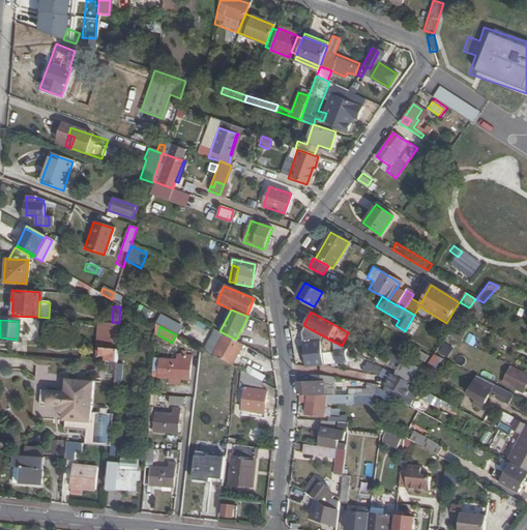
[(342,346),(309,328),(302,333),(306,366),(348,361),(347,351),(350,350),(342,346)]
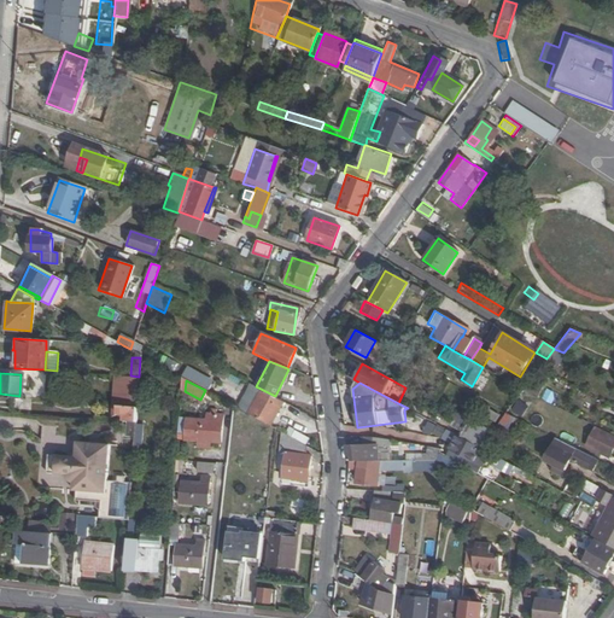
[(275,396),(261,389),(251,408),(249,413),(272,425),(282,401),(278,398),(275,396)]
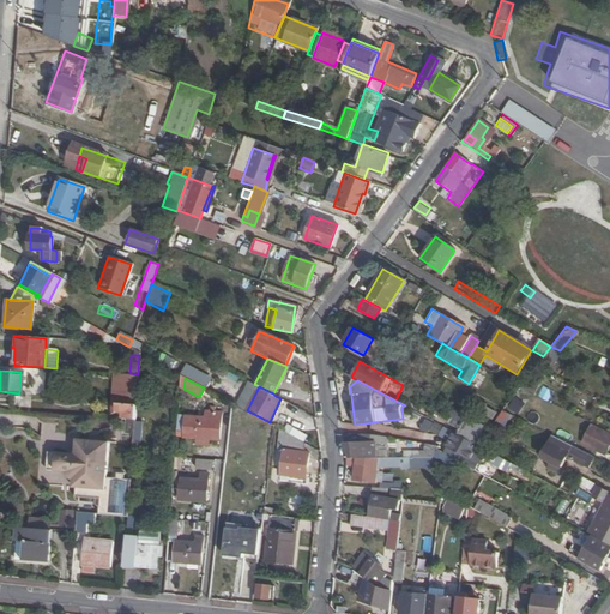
[(507,407),(515,414),(523,405),(514,398),(507,407)]
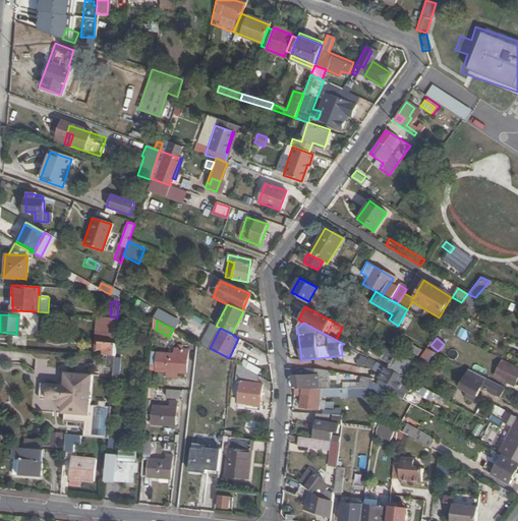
[(115,342),(99,341),(99,349),(106,349),(106,353),(102,352),(102,354),(106,354),(114,355),(115,342)]
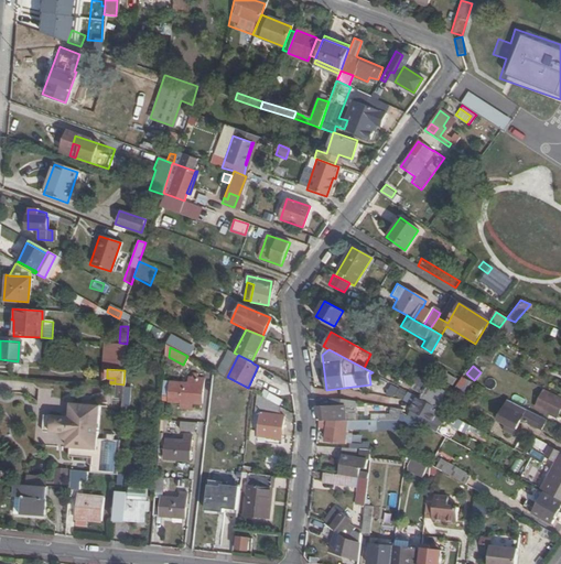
[(438,369),(434,376),(446,382),(450,376),(438,369)]
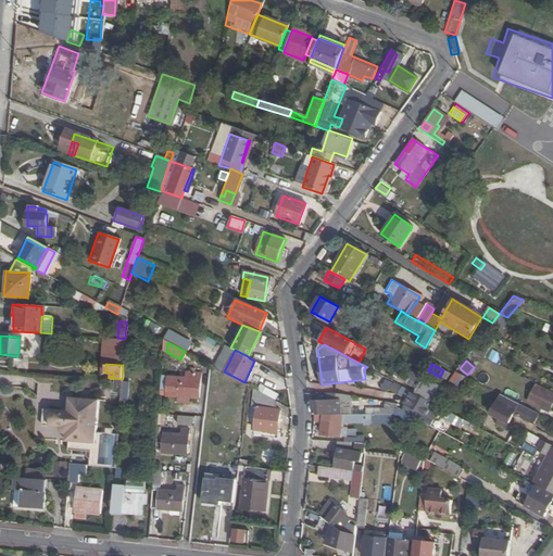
[(185,378),(167,376),(166,394),(197,396),(199,371),(185,371),(185,378)]
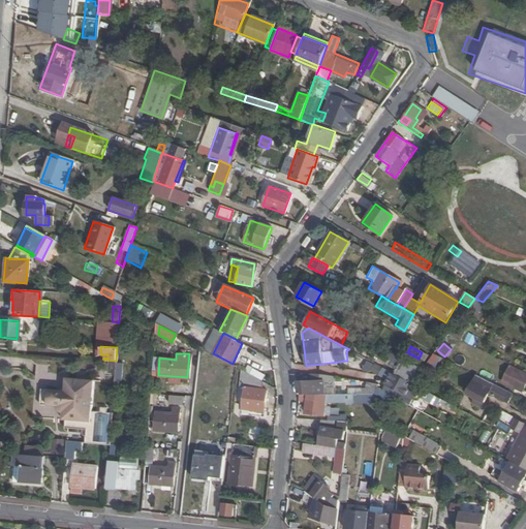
[(442,359),(433,353),(425,364),(432,369),(436,363),(439,364),(442,359)]
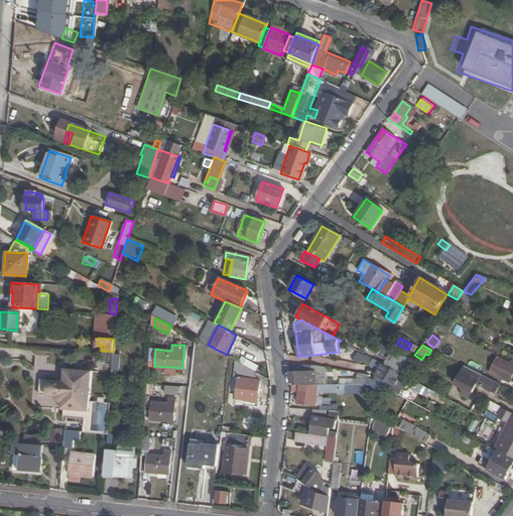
[(113,355),(113,352),(105,351),(104,364),(112,364),(113,355)]
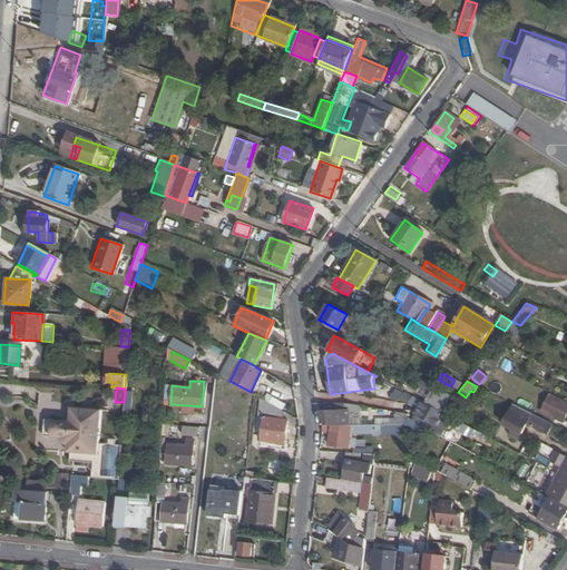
[(392,390),(390,400),(398,402),(400,392),(392,390)]
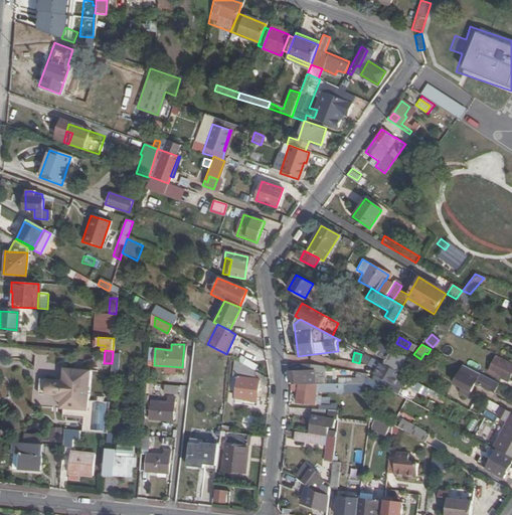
[(46,355),(34,354),(30,406),(88,411),(92,370),(63,368),(63,374),(59,375),(58,376),(56,379),(44,378),(46,355)]
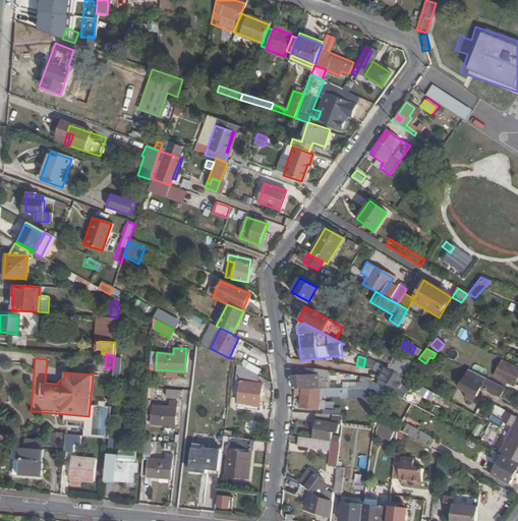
[(404,377),(413,365),(402,359),(395,371),(404,377)]
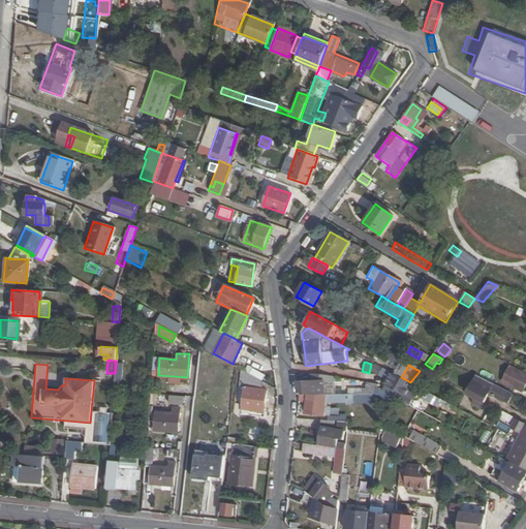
[(525,373),(508,365),(500,380),(521,391),(525,383),(525,382),(525,373)]
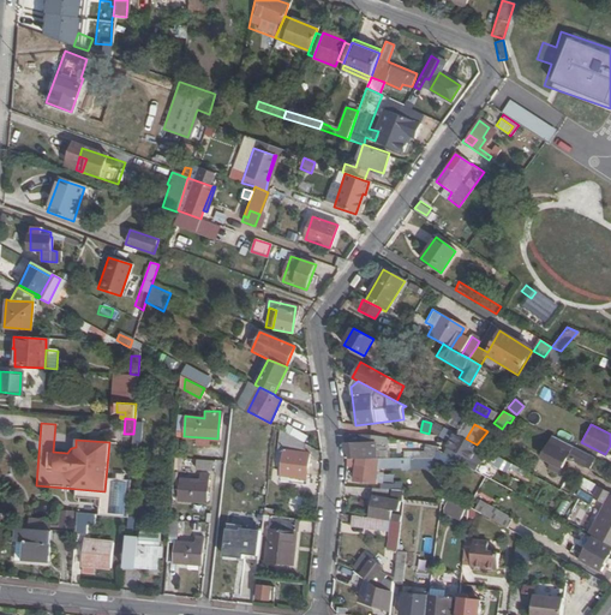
[(291,435),(304,442),(307,437),(294,430),(291,435)]
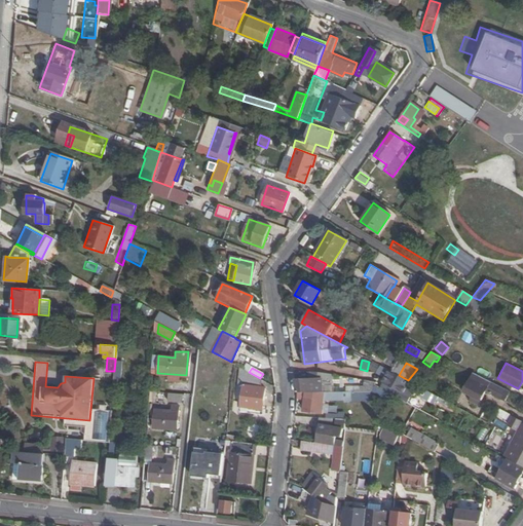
[(428,391),(408,380),(399,375),(391,371),(387,378),(424,399),(428,391)]
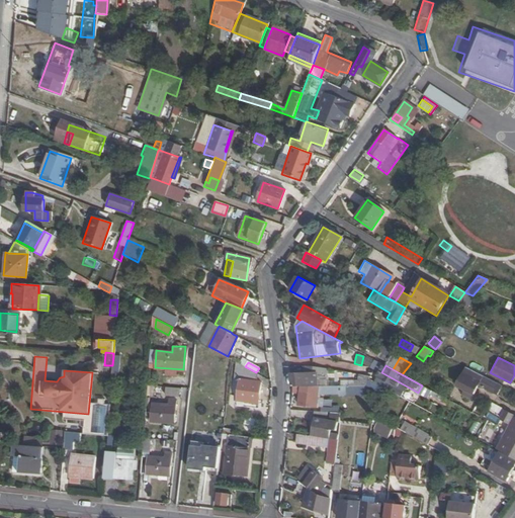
[(290,374),(292,385),(307,385),(317,385),(318,378),(313,378),(313,373),(324,373),(325,368),(317,366),(307,367),(307,374),(290,374)]
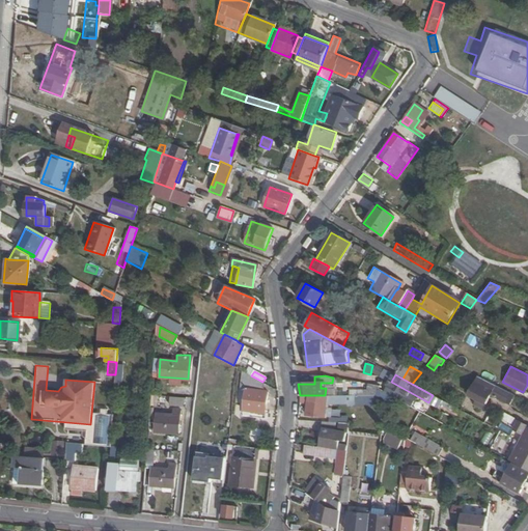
[(509,401),(512,395),(478,378),(470,394),(484,402),(485,401),(487,399),(489,395),(505,403),(506,400),(509,401)]
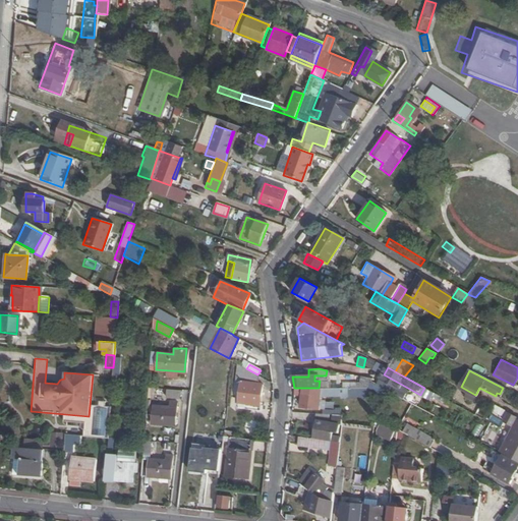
[(257,377),(244,371),(243,385),(240,385),(239,404),(261,406),(263,387),(256,386),(257,377)]
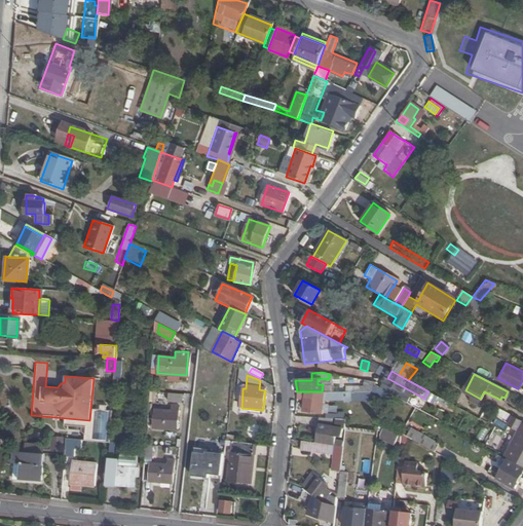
[(297,391),(296,400),(304,401),(305,393),(311,393),(311,391),(297,391)]
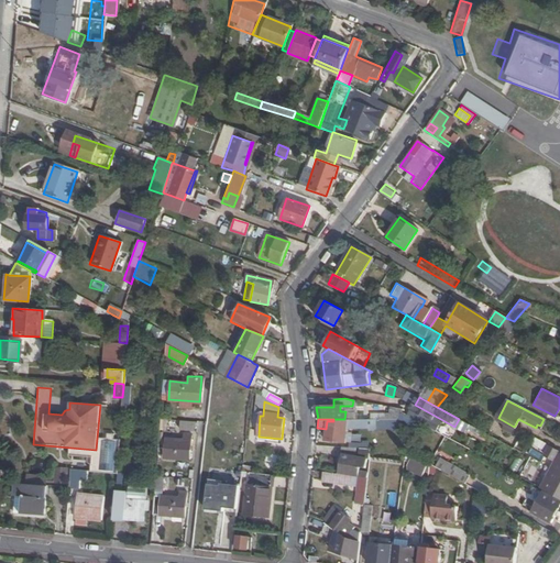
[(327,421),(326,429),(325,441),(343,442),(346,419),(344,419),(333,419),(333,421),(327,421)]
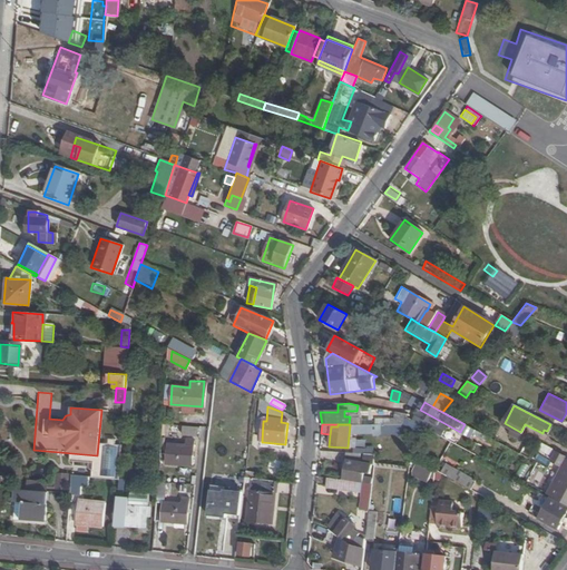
[(398,430),(397,424),(378,424),(377,431),(377,433),(396,433),(398,430)]
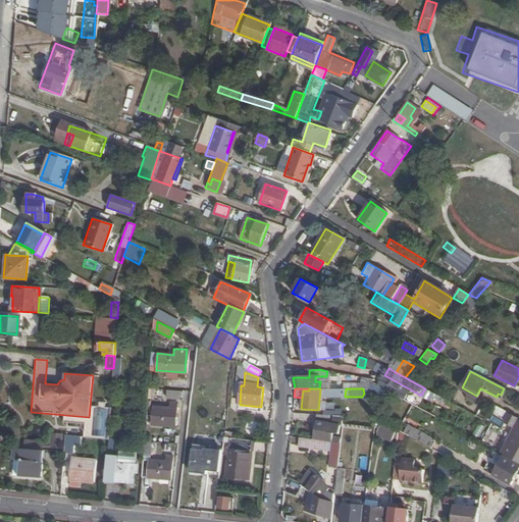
[(436,395),(425,388),(421,396),(432,403),(436,395)]
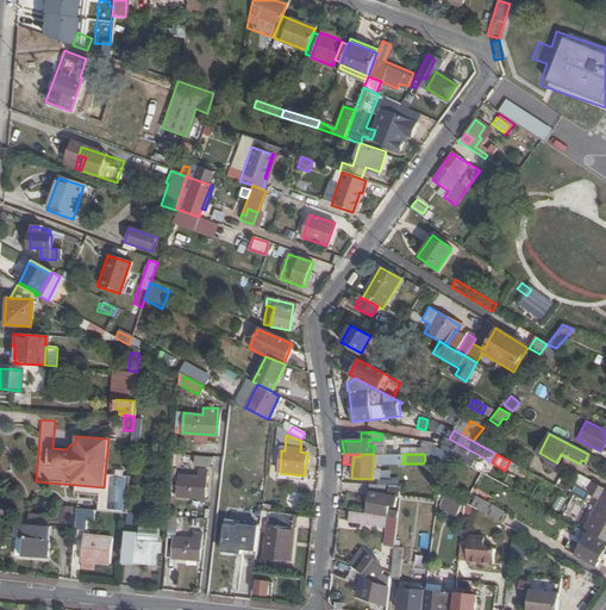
[(173,465),(188,465),(189,456),(173,455),(173,465)]
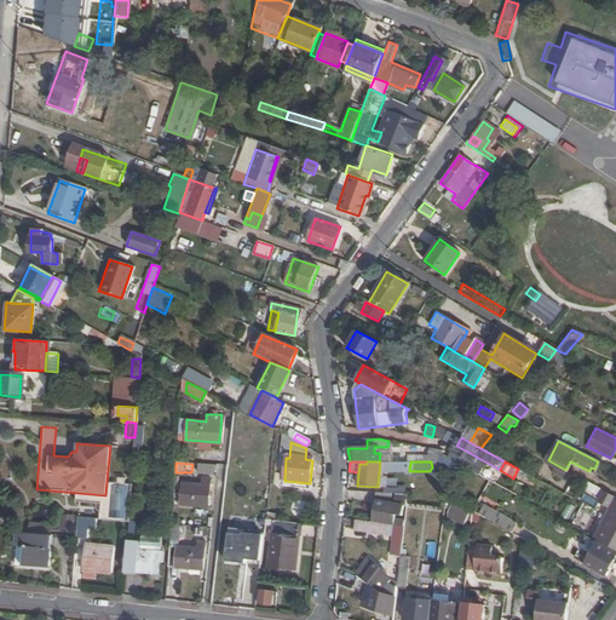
[(197,463),(197,472),(213,474),(213,464),(197,463)]
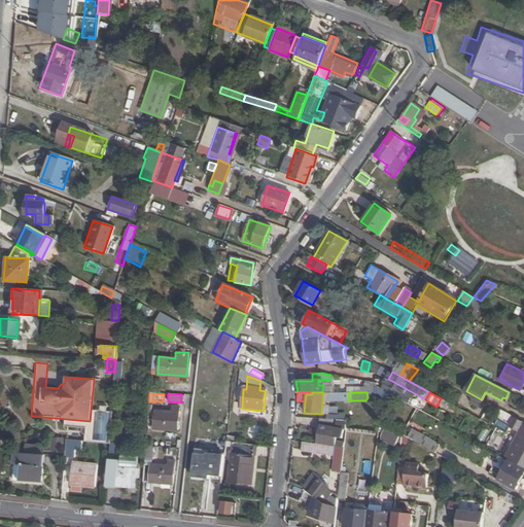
[(485,400),(484,401),(488,403),(498,409),(500,405),(487,396),(486,397),(483,396),(482,398),(485,400)]
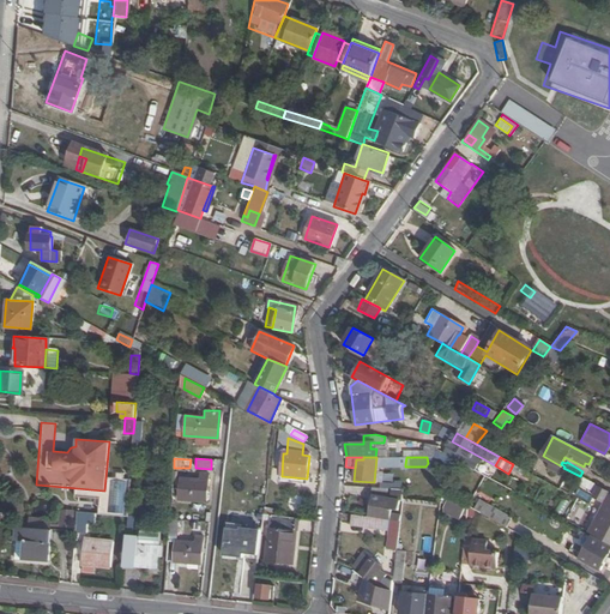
[(199,480),(180,479),(179,498),(205,500),(207,475),(199,473),(199,480)]
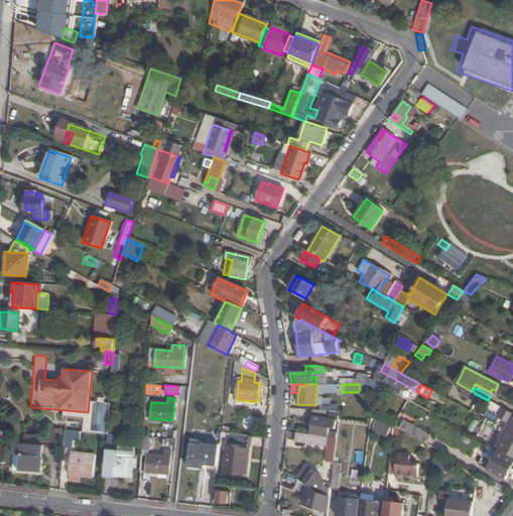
[(498,412),(500,407),(490,401),(488,406),(498,412)]
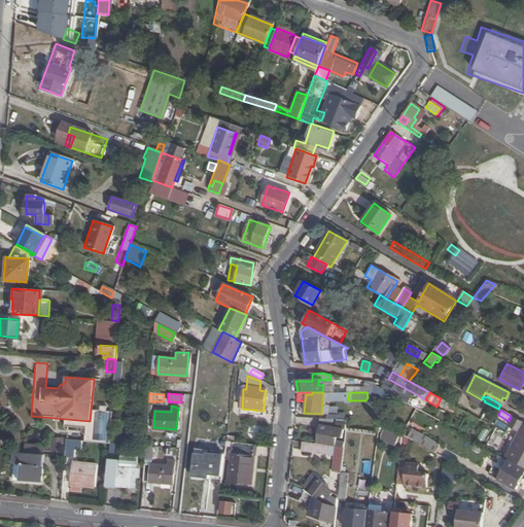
[(523,425),(522,424),(523,422),(514,417),(510,425),(518,430),(518,432),(523,435),(521,442),(523,443),(523,425)]
